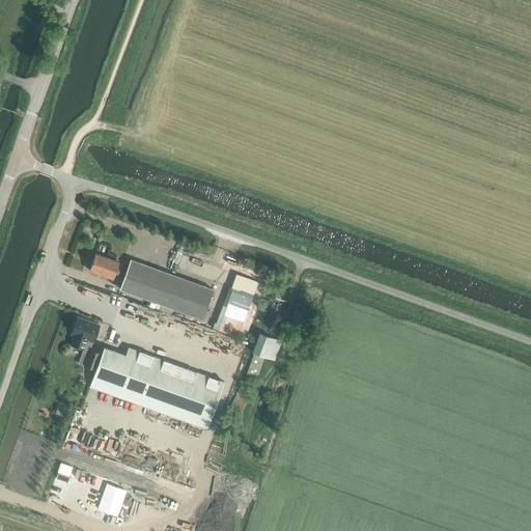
[(89,271),(113,279),(119,261),(95,253),(89,271)]
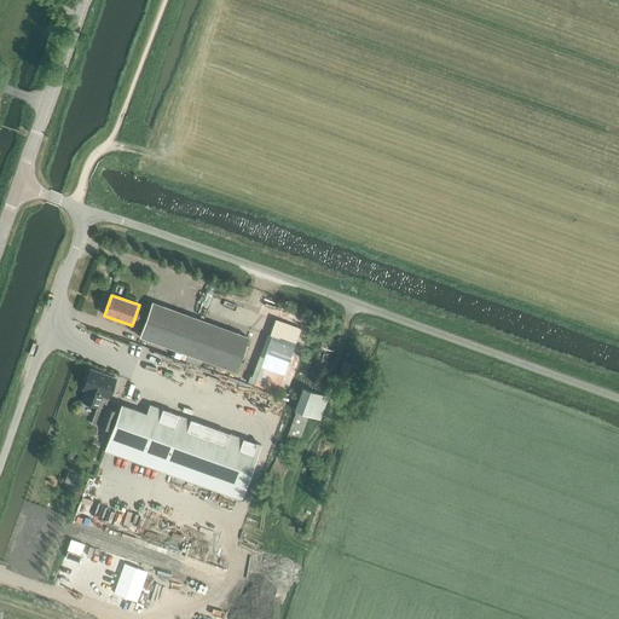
[(140,337),(236,372),(248,339),(152,305),(140,337)]
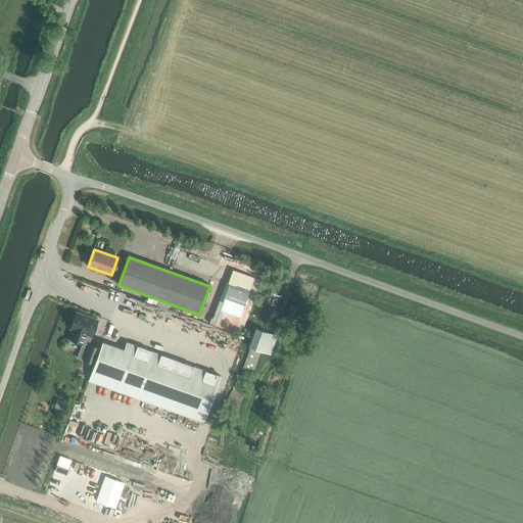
[(95,285),(97,278),(89,275),(87,282),(95,285)]
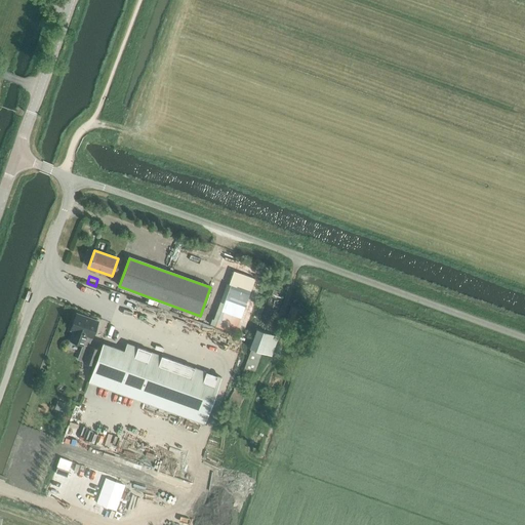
[(210,325),(235,334),(249,292),(233,286),(234,283),(230,277),(228,276),(210,325)]
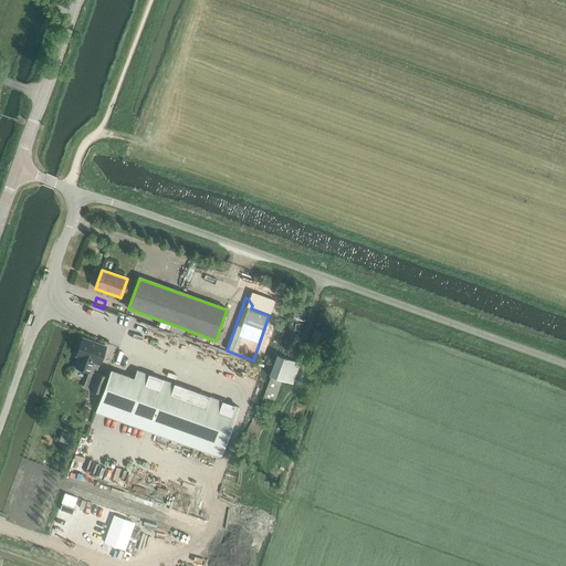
[(271,376),(282,380),(292,384),(300,363),(291,359),(302,329),(301,329),(302,323),(304,316),(294,313),(291,318),(290,318),(269,376),(271,376)]
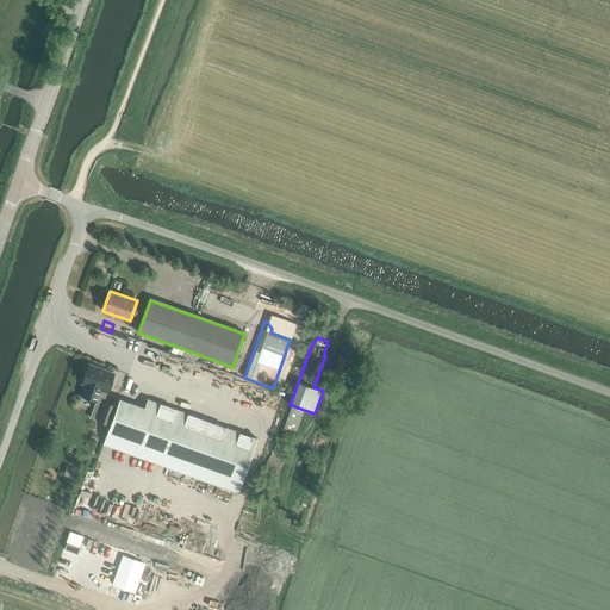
[(81,396),(97,402),(100,391),(107,393),(114,373),(89,365),(82,384),(86,385),(81,396)]
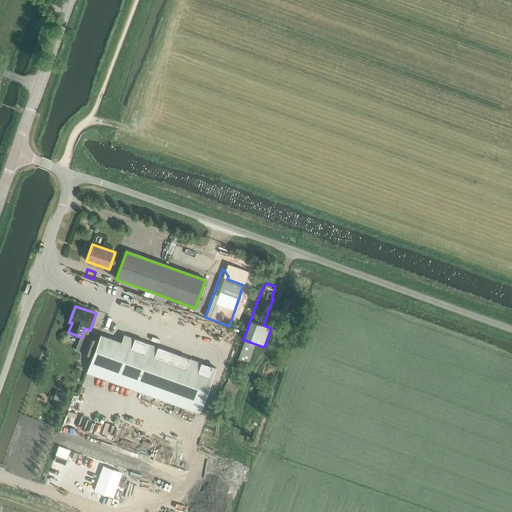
[(86,373),(199,415),(216,368),(123,334),(121,342),(99,335),(86,373)]
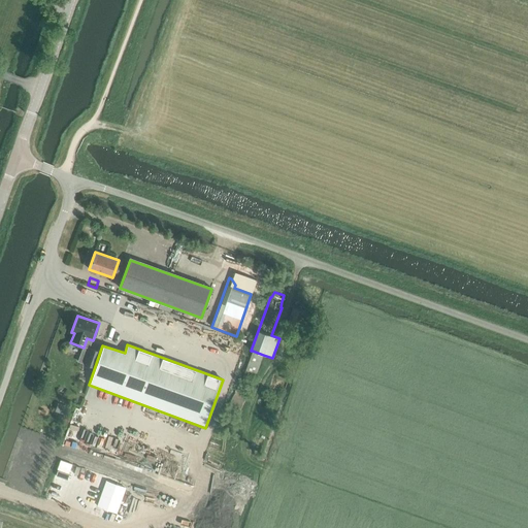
[(99,352),(90,348),(84,363),(93,367),(99,352)]
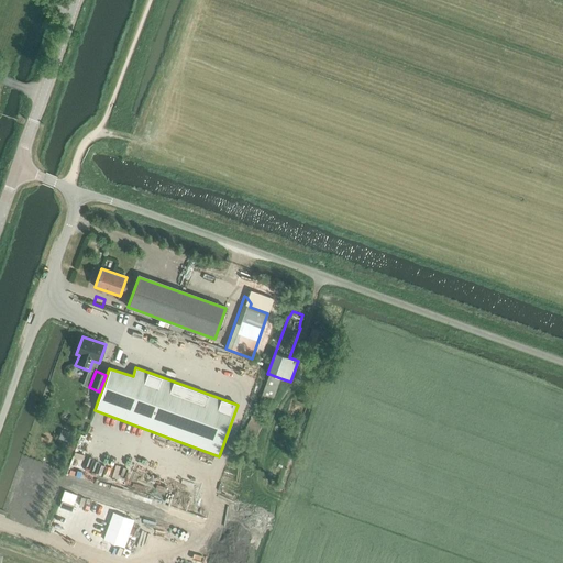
[(261,398),(272,401),(280,378),(269,374),(261,398)]
